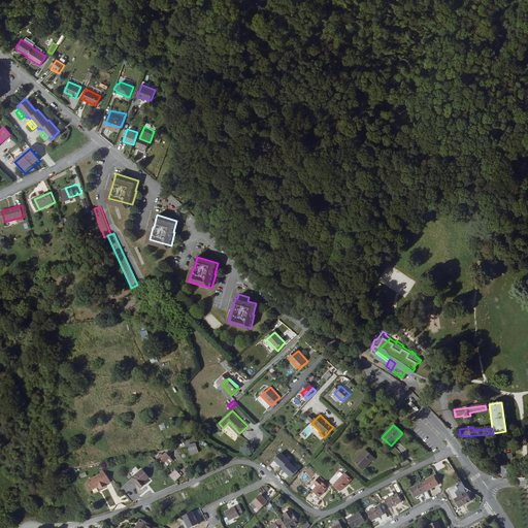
[(374,459),(364,450),(353,462),(362,470),(370,461),(371,462),(374,459)]
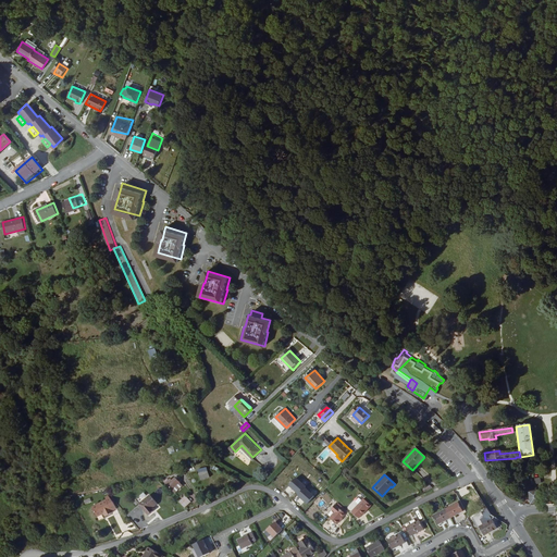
[(169,475),(163,481),(171,489),(178,480),(173,475),(171,478),(169,475)]
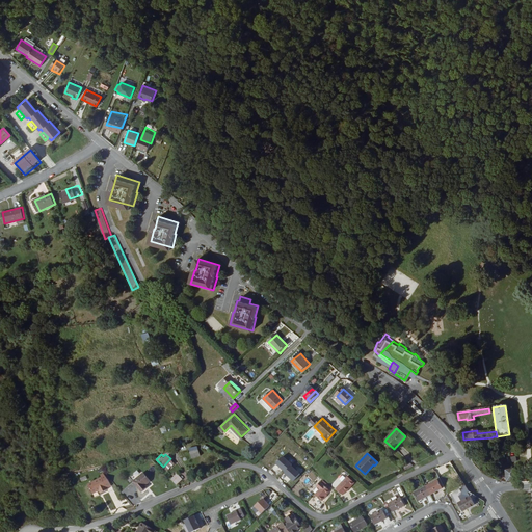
[(163,467),(165,469),(173,460),(170,458),(163,467)]
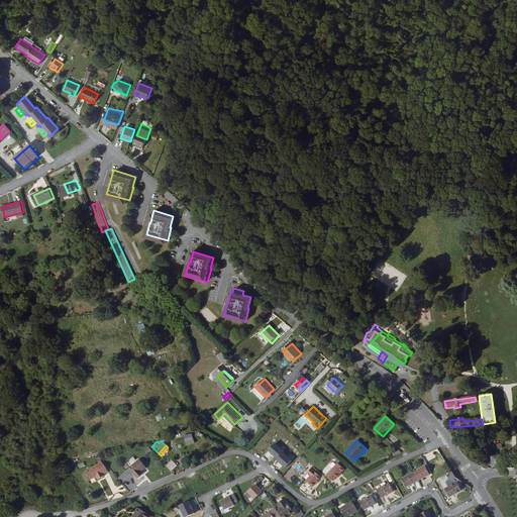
[(485,462),(486,468),(487,468),(486,467),(488,466),(492,464),(493,468),(500,466),(498,457),(492,458),(492,461),(485,462)]
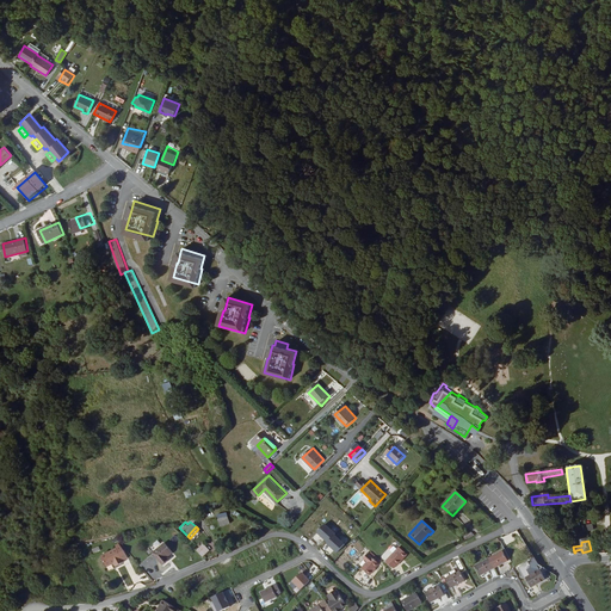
[(118,556),(124,553),(118,542),(98,553),(104,563),(111,560),(112,562),(121,559),(118,556)]
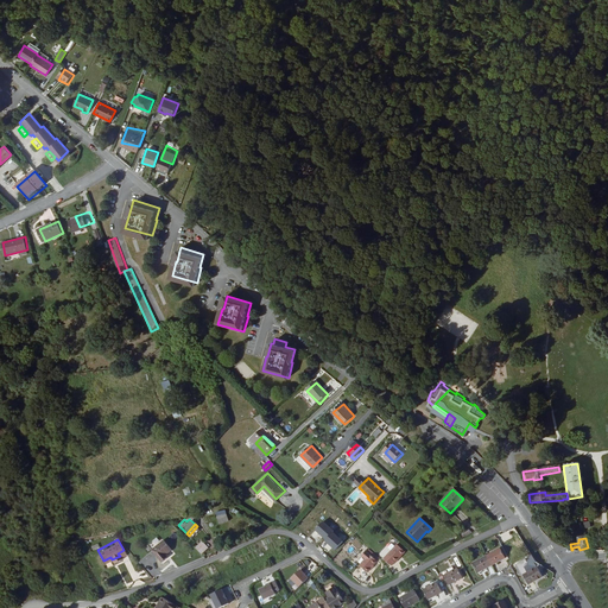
[(168,557),(173,552),(166,543),(154,552),(164,564),(170,561),(168,557)]
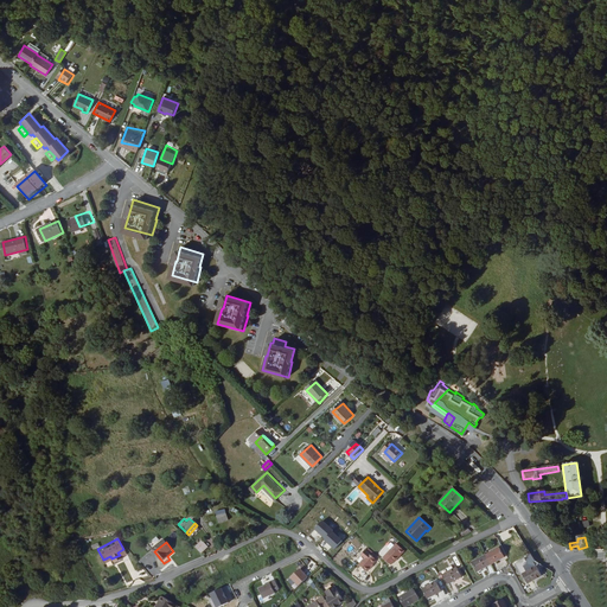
[(204,542),(197,548),(203,554),(210,548),(205,543),(204,542)]
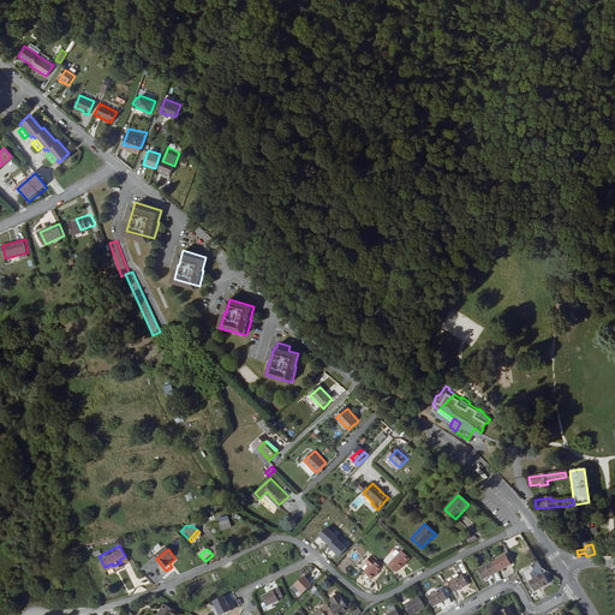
[(549,574),(553,571),(541,550),(530,561),(537,567),(549,574)]
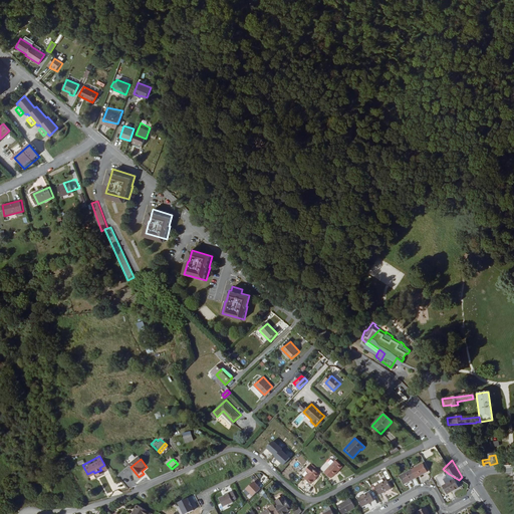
[(342,467),(335,461),(324,473),(330,479),(333,476),(342,467)]
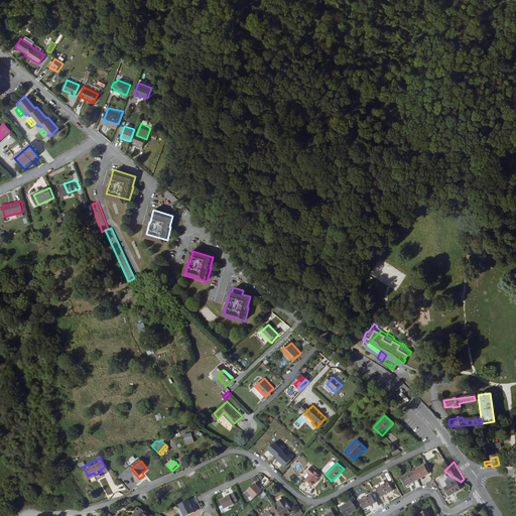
[(311,482),(314,479),(317,475),(308,467),(305,471),(307,473),(302,479),(309,485),(311,482)]
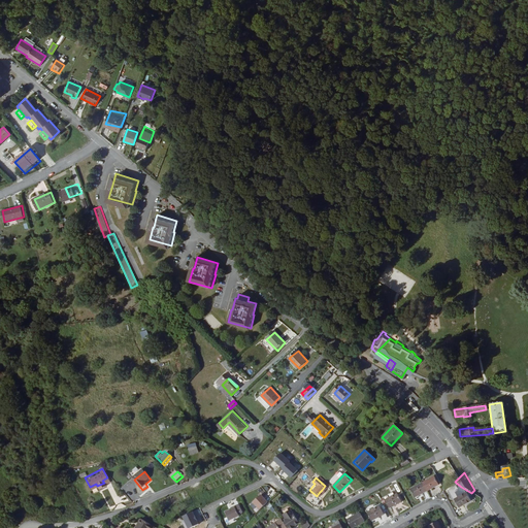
[(438,486),(433,477),(422,484),(426,492),(438,486)]
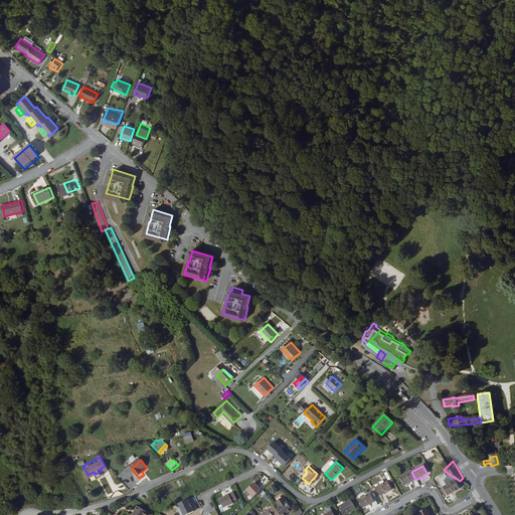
[(404,486),(415,480),(411,472),(399,478),(404,486)]
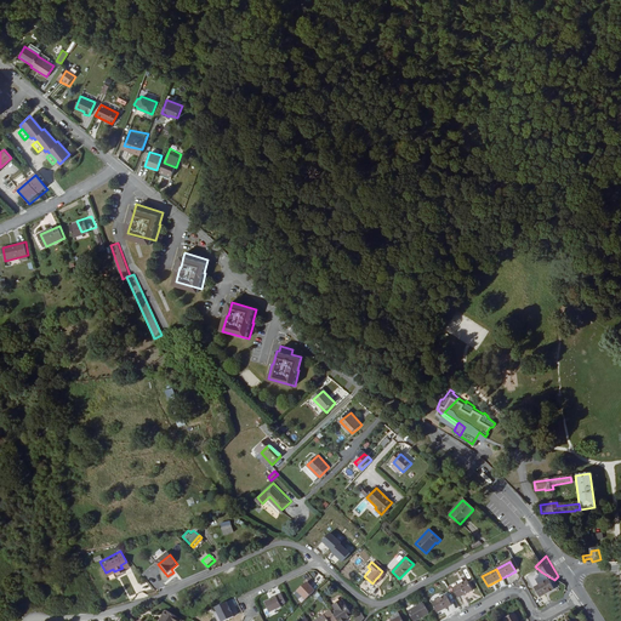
[(540,598),(554,590),(548,580),(534,588),(540,598)]
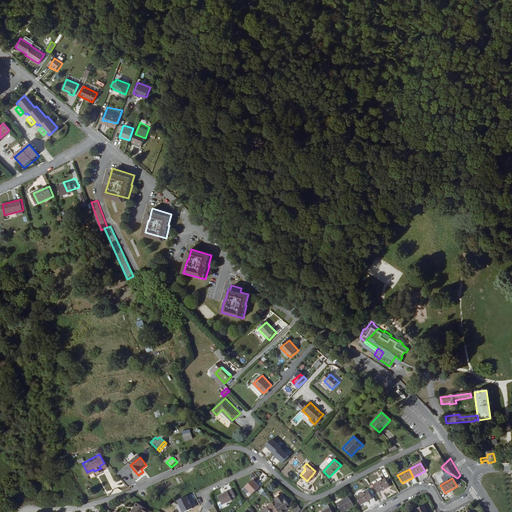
[(377,493),(389,487),(384,479),(373,485),(377,493)]
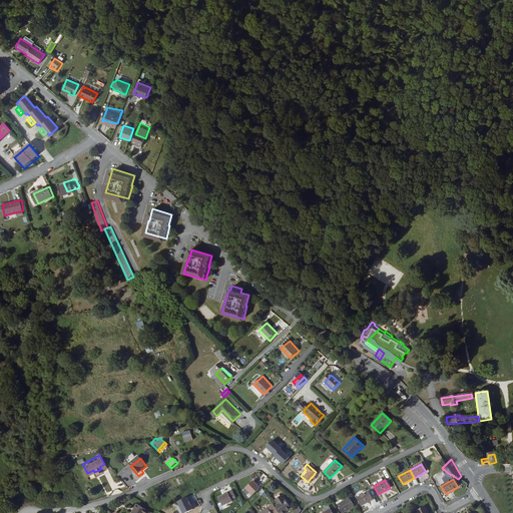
[(252,496),(261,488),(253,481),(245,488),(252,496)]
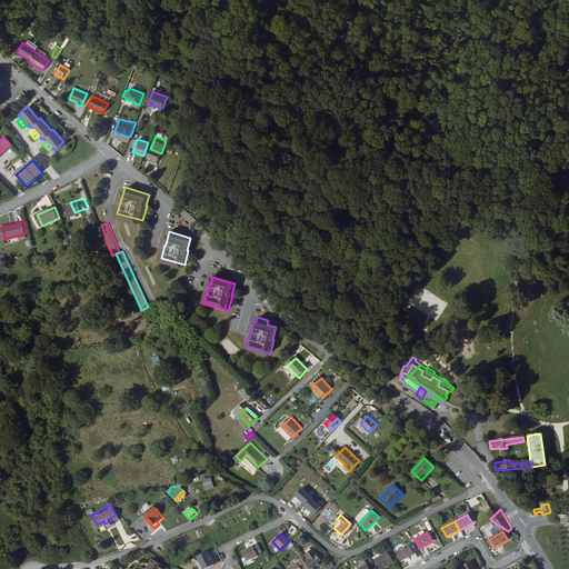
[(257,545),(241,551),(246,561),(257,557),(257,555),(261,552),(257,545)]
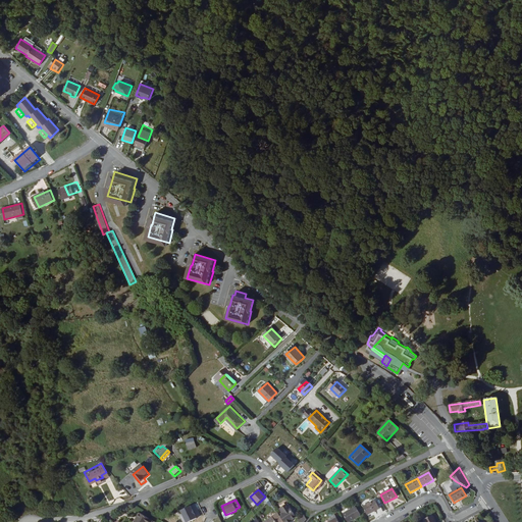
[(367,516),(378,509),(374,501),(362,508),(367,516)]
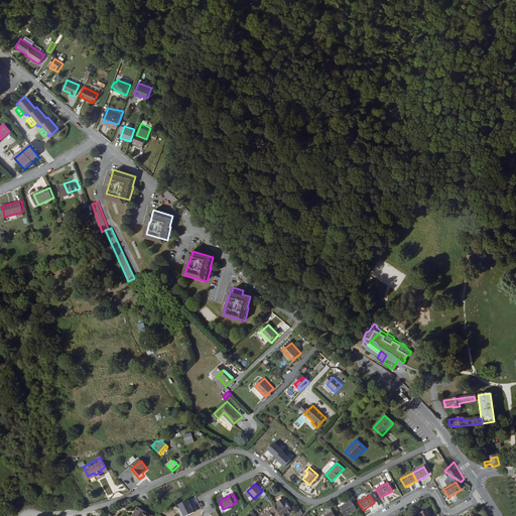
[(278,514),(279,515),(285,515),(287,515),(292,512),(283,499),(276,504),(279,508),(275,510),(278,514)]
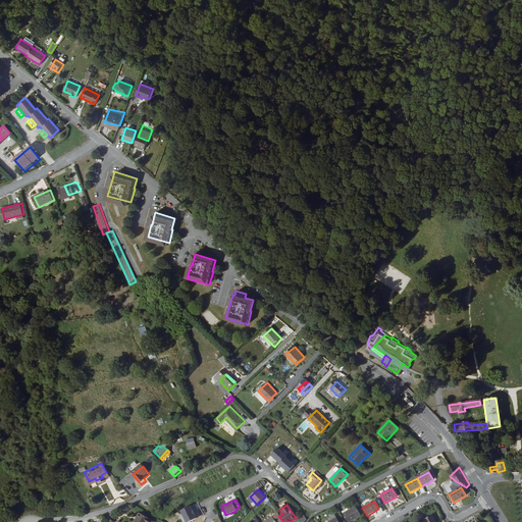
[(190,521),(196,519),(190,507),(180,512),(185,521),(190,521)]
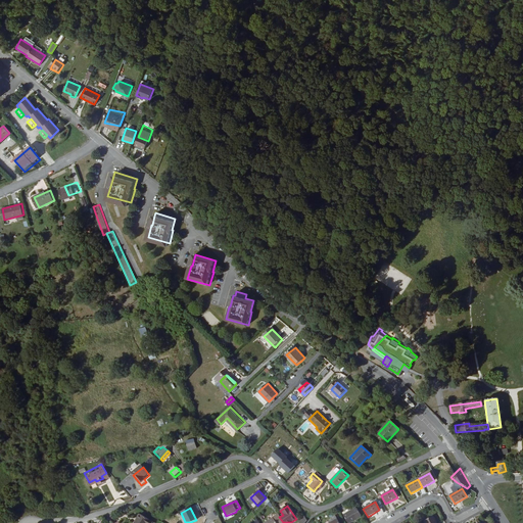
[(346,522),(349,522),(361,517),(355,509),(349,512),(348,509),(342,513),(346,522)]
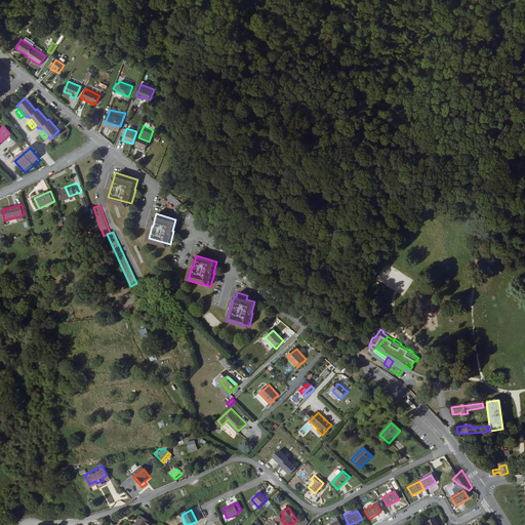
[(152,524),(153,524),(140,516),(133,524),(152,524)]
